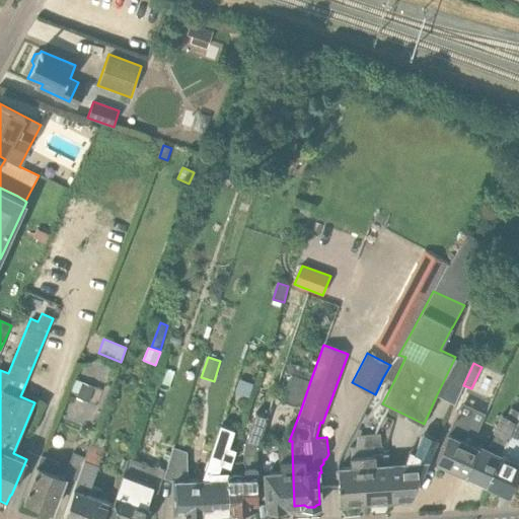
[(282,402),(301,409),(310,381),(291,375),(282,402)]
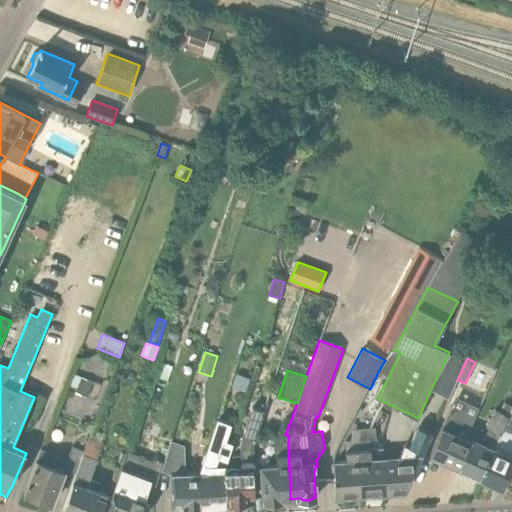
[(75,393),(87,398),(93,382),(81,377),(81,378),(73,375),(70,385),(77,389),(75,393)]
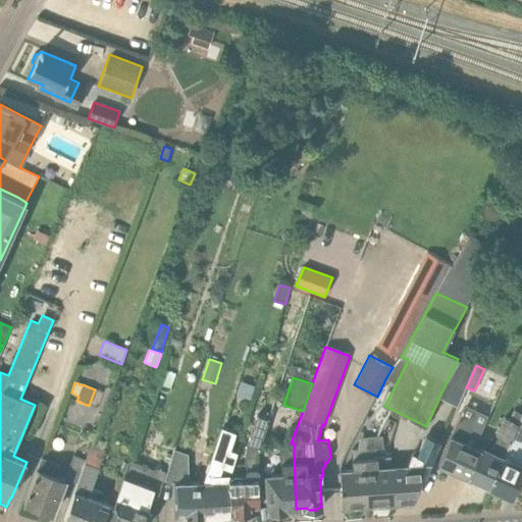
[(521,414),(514,411),(510,419),(519,424),(521,416),(521,414)]
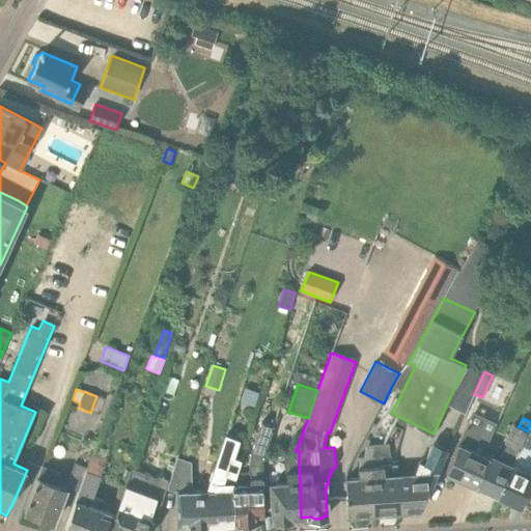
[(253,522),(263,521),(261,458),(273,426),(260,421),(251,451),(249,468),(249,473),(238,474),(238,483),(234,483),(236,523),(241,523),(243,525),(251,524),(253,522)]
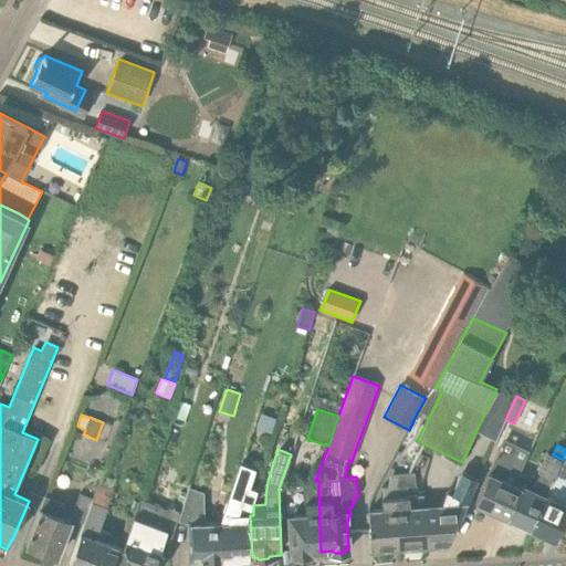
[(492,462),(474,503),(506,517),(506,519),(507,519),(523,490),(514,485),(525,462),(499,450),(493,463),(492,462)]
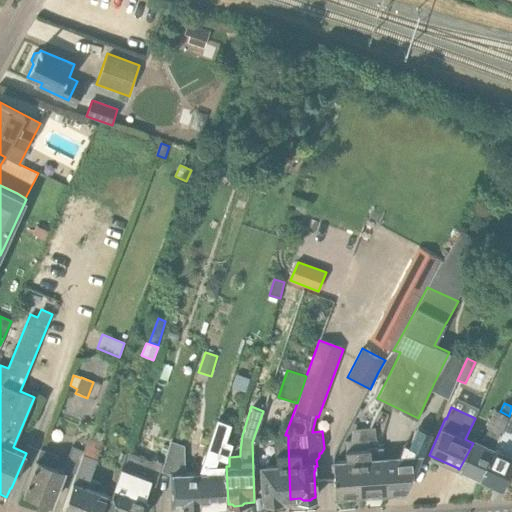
[(511,408),(509,416),(480,478),(502,488),(511,463),(511,438),(511,408)]
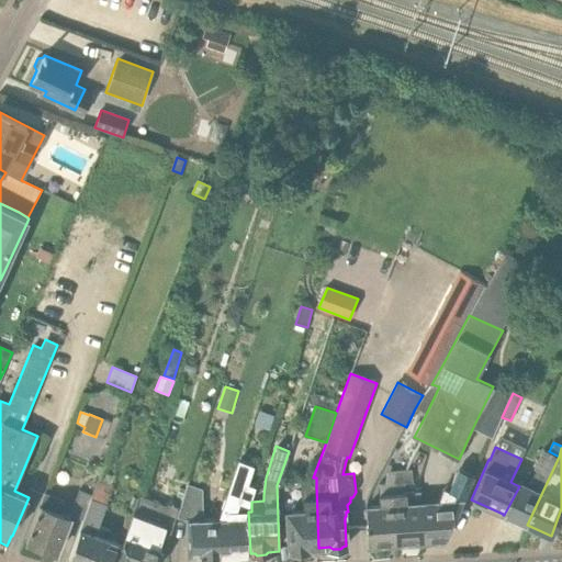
[(504,515),(526,525),(527,525),(559,457),(549,451),(542,449),(534,469),(537,470),(535,473),(534,473),(527,490),(519,486),(504,515)]
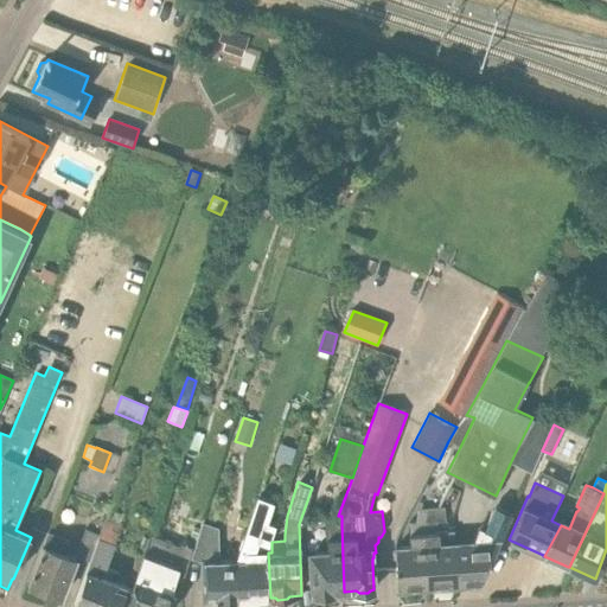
[(270,598),(268,553),(256,553),(259,543),(268,547),(275,525),(267,522),(274,503),(257,497),(249,521),(235,564),(236,600),(247,600),(249,602),(262,601),(264,599),(270,598)]
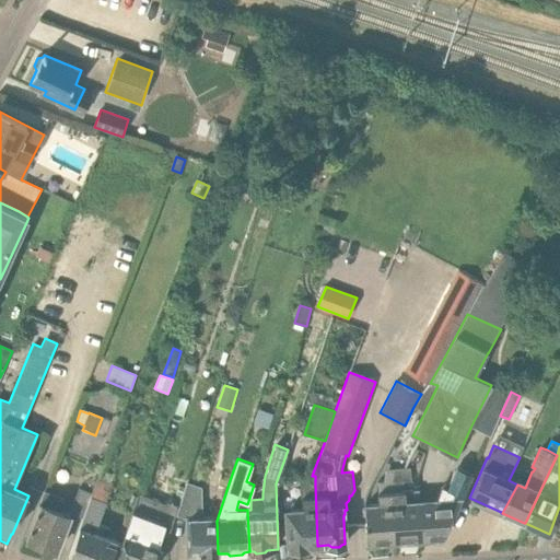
[(410,468),(396,469),(393,481),(394,540),(406,539),(409,541),(416,541),(418,539),(423,538),(424,536),(421,499),(419,500),(419,490),(404,491),(404,482),(411,481),(410,468)]
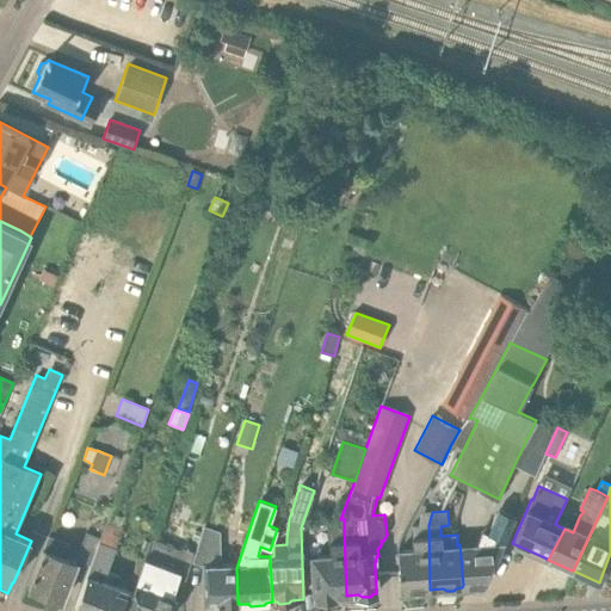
[(429,525),(432,512),(420,512),(418,526),(412,526),(412,548),(397,549),(400,592),(403,592),(407,594),(414,593),(417,591),(430,590),(429,525)]
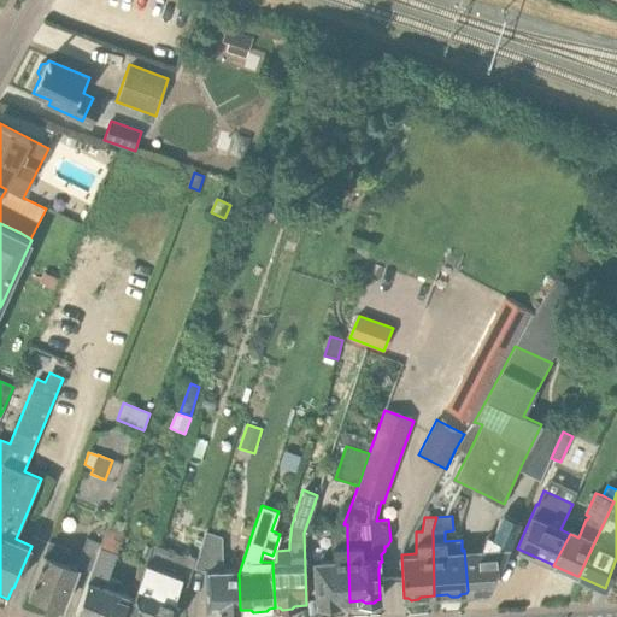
[(468,591),(466,593),(488,592),(515,538),(522,523),(507,517),(497,540),(487,535),(481,548),(464,550),(468,591)]
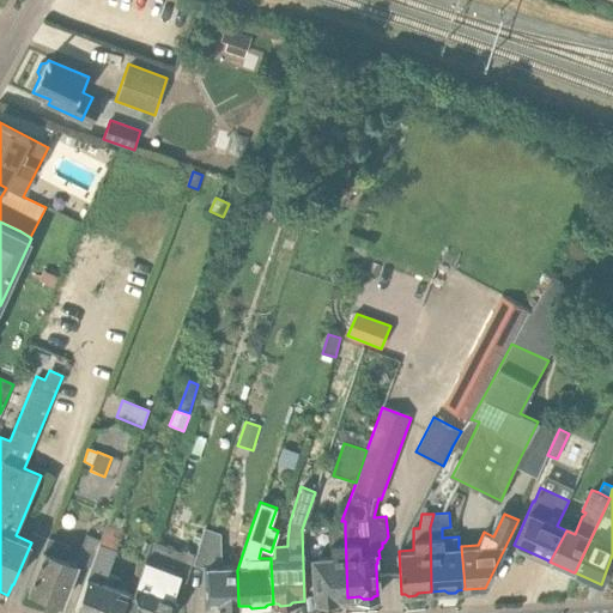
[(347,598),(345,530),(345,521),(341,521),(328,522),(328,545),(331,545),(331,558),(313,559),(315,600),(319,600),(322,602),(331,601),(334,599),(347,598)]
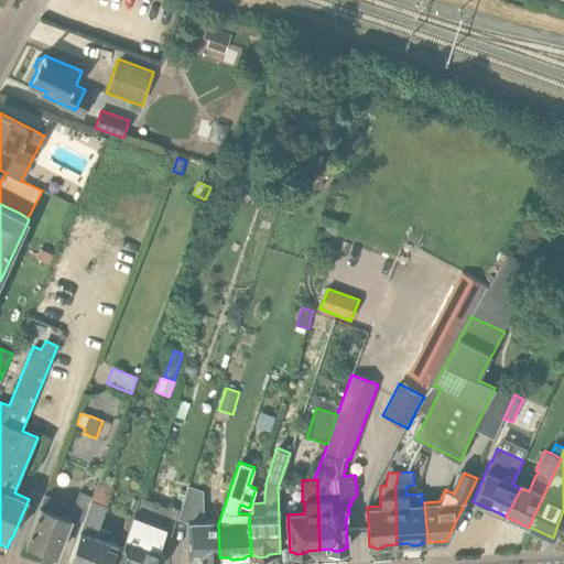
[(91,499),(107,505),(114,487),(111,486),(99,481),(93,497),(91,499)]
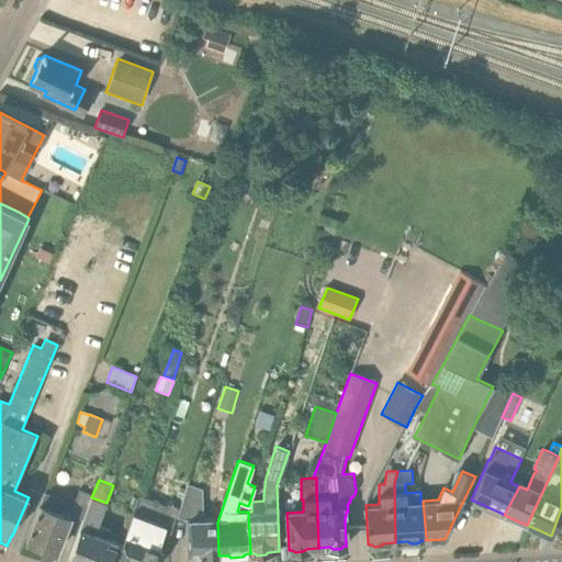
[(218,555),(217,523),(202,523),(201,491),(189,487),(181,508),(179,518),(189,521),(189,557),(205,557),(208,560),(215,559),(217,557),(218,555)]
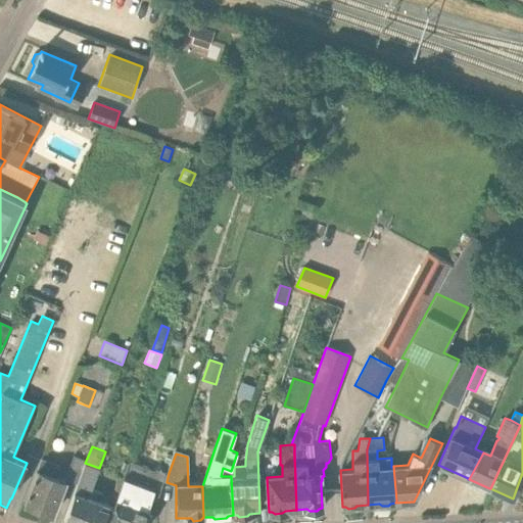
[(64,479),(78,483),(85,463),(86,461),(74,456),(64,479)]
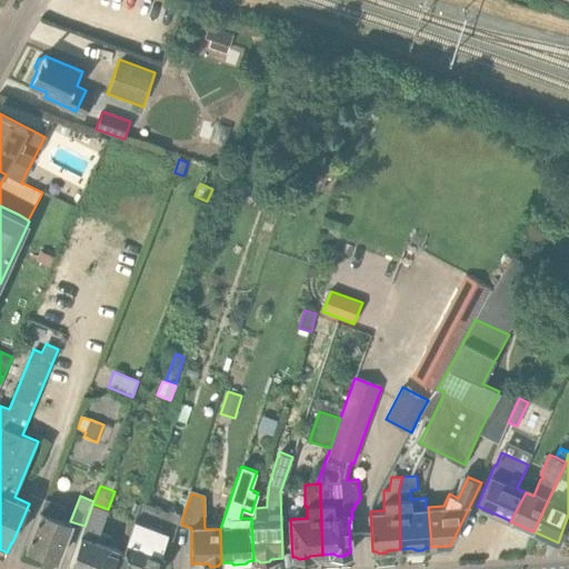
[(72,523),(60,519),(65,507),(46,499),(26,547),(29,548),(29,550),(41,555),(42,553),(57,559),(72,523)]
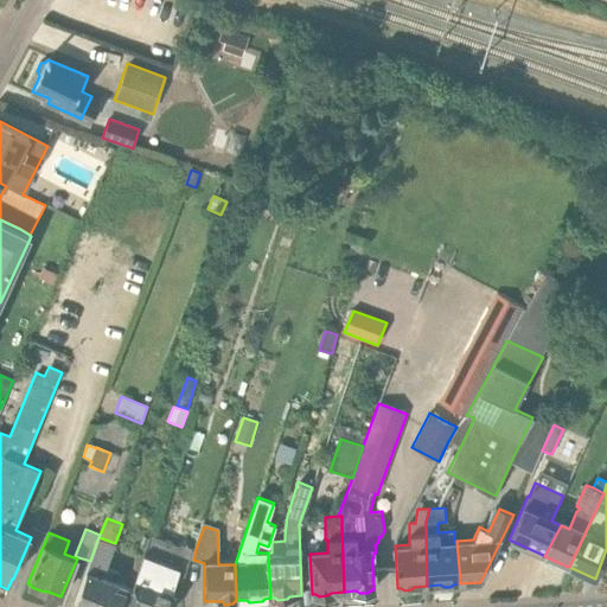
[(148,540),(132,587),(125,585),(119,606),(122,606),(170,606),(176,595),(172,594),(176,582),(185,585),(193,560),(196,549),(180,544),(179,547),(149,536),(148,540)]
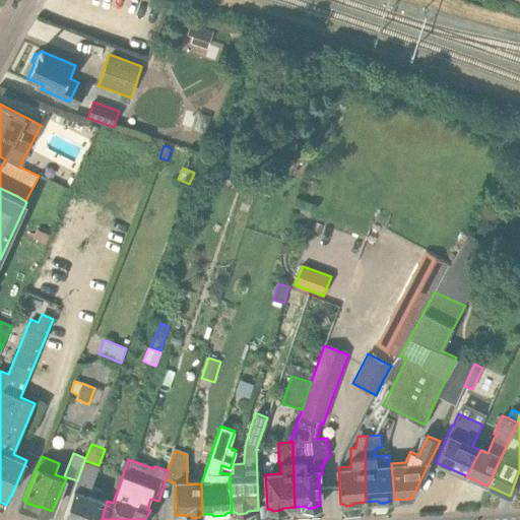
[(99,466),(99,465),(84,460),(77,480),(63,516),(72,519),(101,519),(102,519),(107,501),(99,498),(101,492),(90,489),(99,466)]
